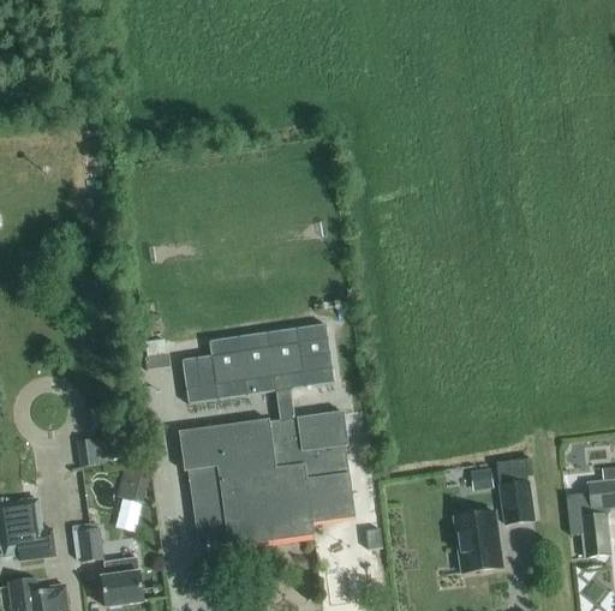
[(280,419),(269,420),(269,418),(179,431),(184,469),(187,469),(197,538),(198,538),(198,535),(227,531),(228,545),(314,533),(312,521),(354,516),(345,444),(347,444),(342,411),(294,417),(290,387),(334,381),(326,323),(209,339),(210,353),(181,358),(187,401),(275,389),(280,419)]
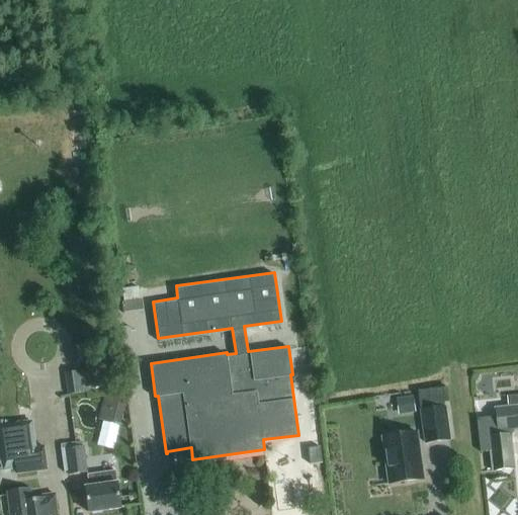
[(142,282),(120,283),(124,340),(146,339),(142,282)]
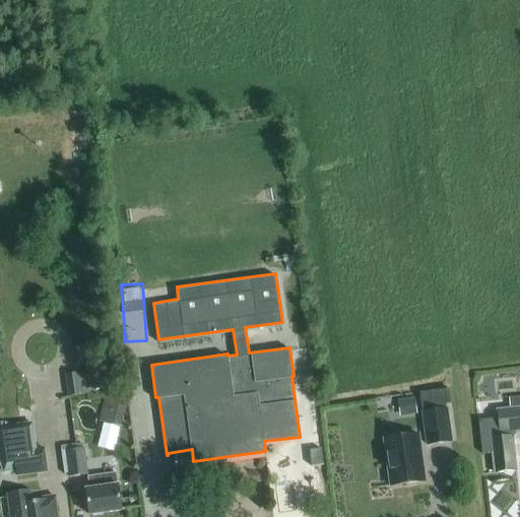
[(86,369),(88,383),(104,381),(103,367),(86,369)]
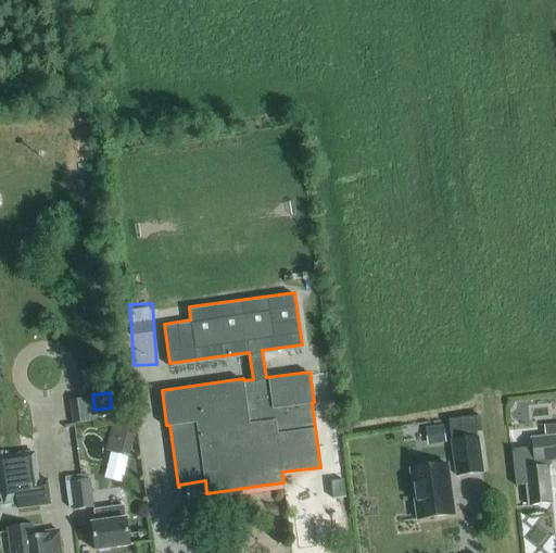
[(70,398),(72,422),(96,419),(92,394),(70,398)]
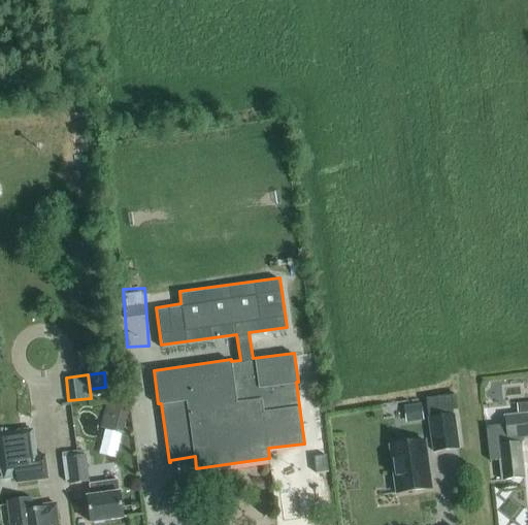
[(420,397),(401,402),(406,419),(424,415),(420,397)]
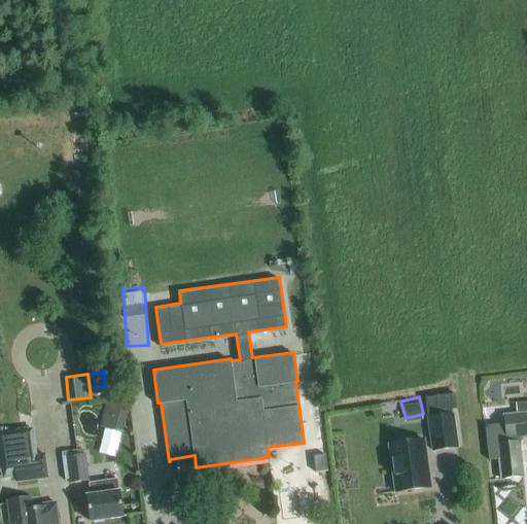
[(500,476),(522,474),(517,433),(526,432),(526,411),(504,414),(504,421),(485,423),(489,457),(498,456),(500,476)]
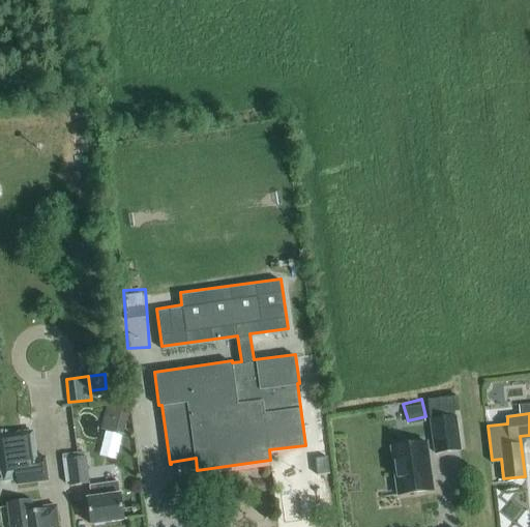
[(430,417),(434,451),(461,448),(455,414),(430,417)]
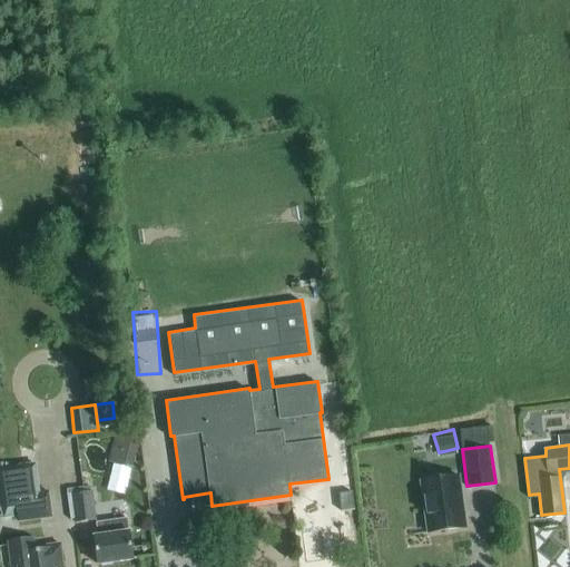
[(52,515),(49,492),(48,488),(39,489),(35,460),(0,465),(0,500),(2,516),(17,514),(18,519),(51,515),(52,515)]
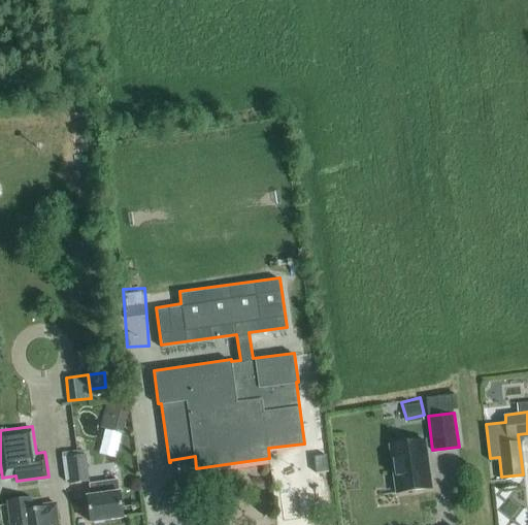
[(431,486),(425,438),(389,444),(396,491),(431,486)]
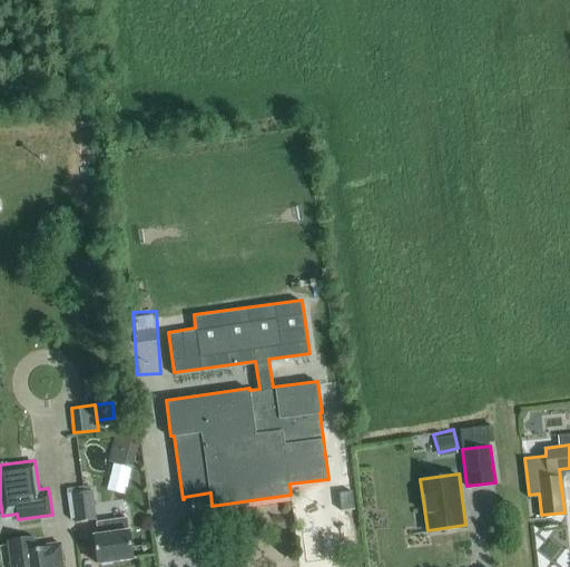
[(74,520),(96,517),(91,488),(70,490),(74,520)]
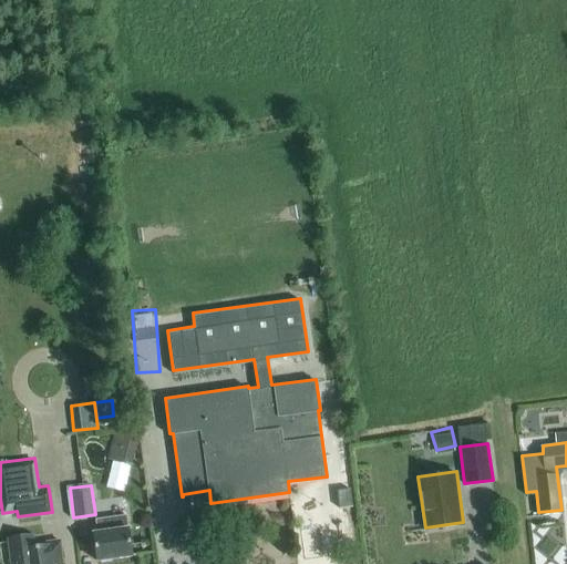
[(338,489),(339,506),(352,504),(350,486),(338,489)]
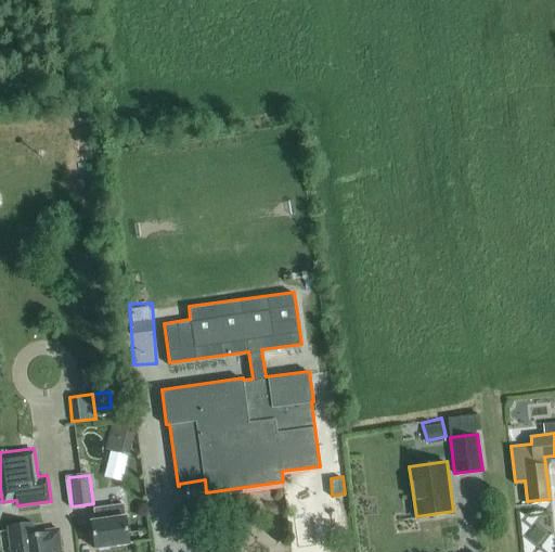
[(108,546),(129,542),(126,515),(125,515),(124,502),(93,506),(95,520),(91,520),(95,547),(99,547),(99,549),(108,547),(108,546)]
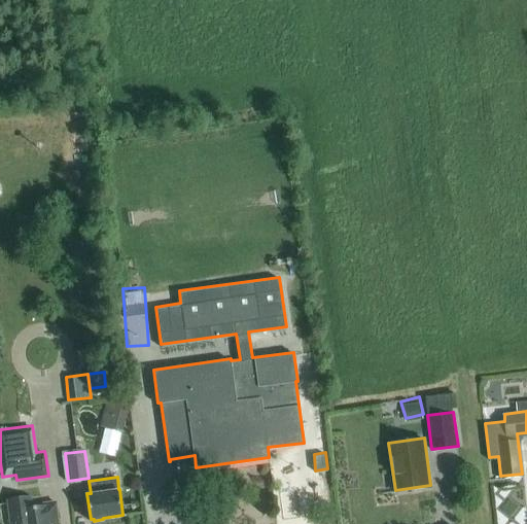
[(54,523),(58,523),(55,500),(40,502),(40,505),(33,507),(31,494),(7,497),(10,523),(54,523)]
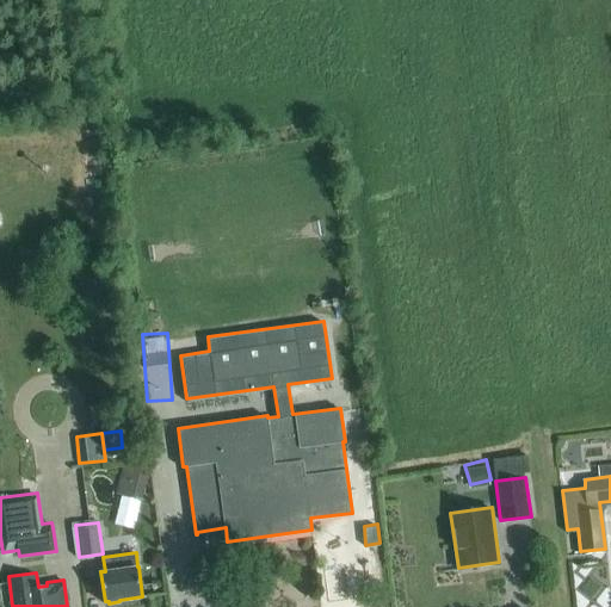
[(610,606),(610,583),(579,586),(580,606),(610,606)]
